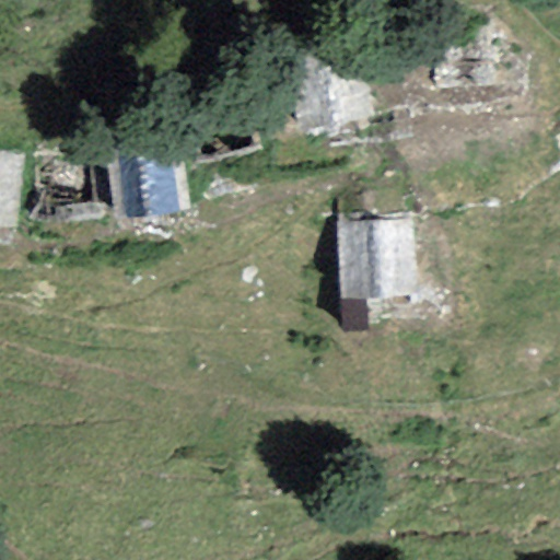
[(301,135),(374,118),(357,43),(283,59),(301,135)]
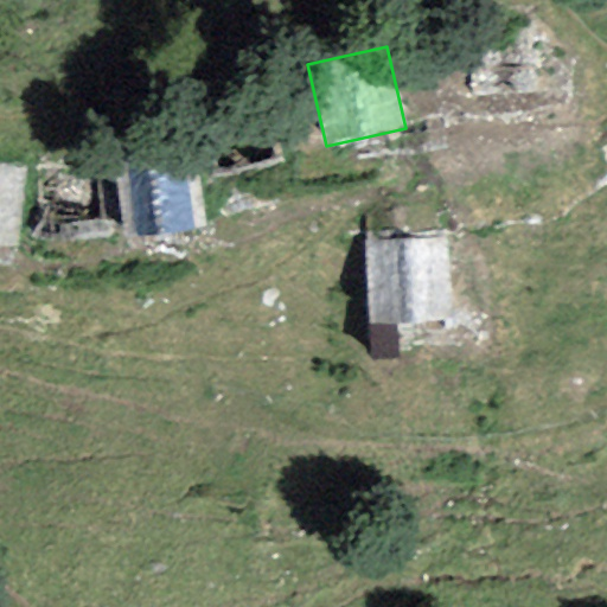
[(195,231),(185,158),(122,166),(132,240),(195,231)]
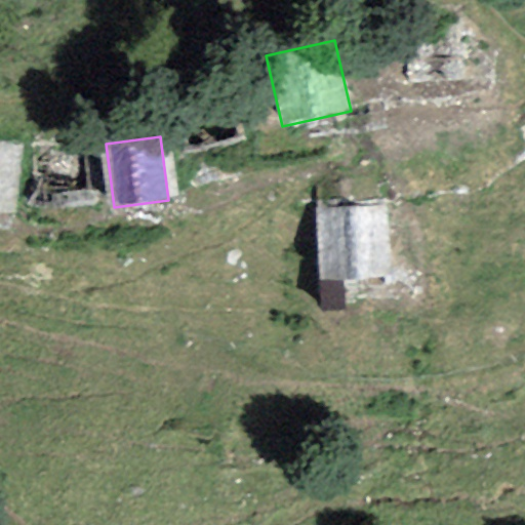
[(0,212),(14,214),(22,146),(0,143),(0,212)]
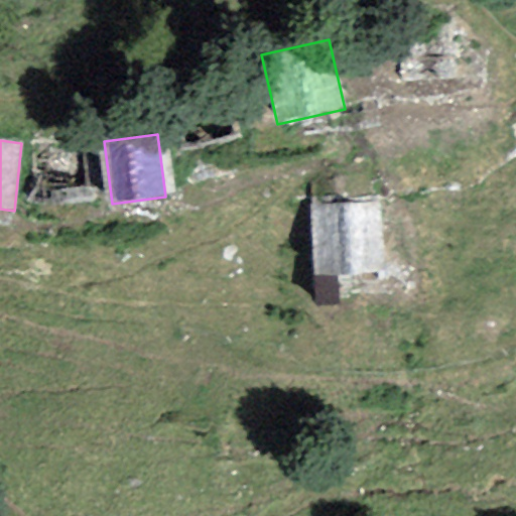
[(381,274),(376,201),(308,205),(313,279),(337,278),(381,274)]
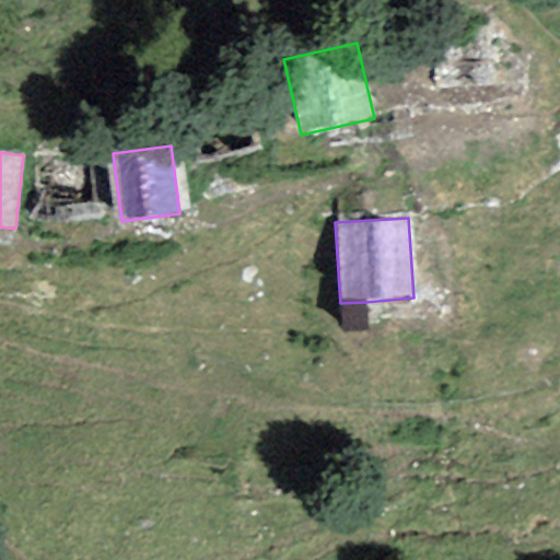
[(365,302),(340,303),(341,333),(366,330),(365,302)]
